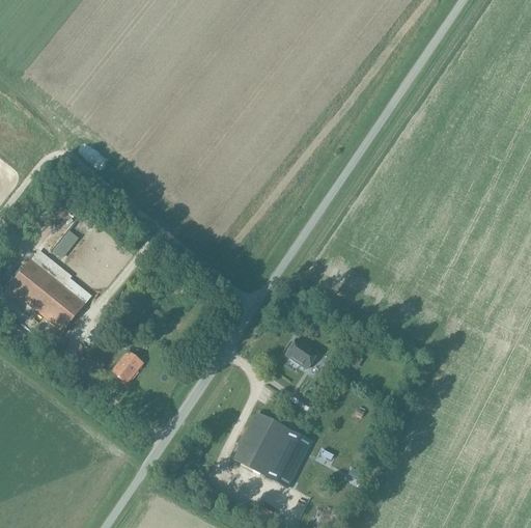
[(79,237),(70,229),(54,249),(63,256),(79,237)]
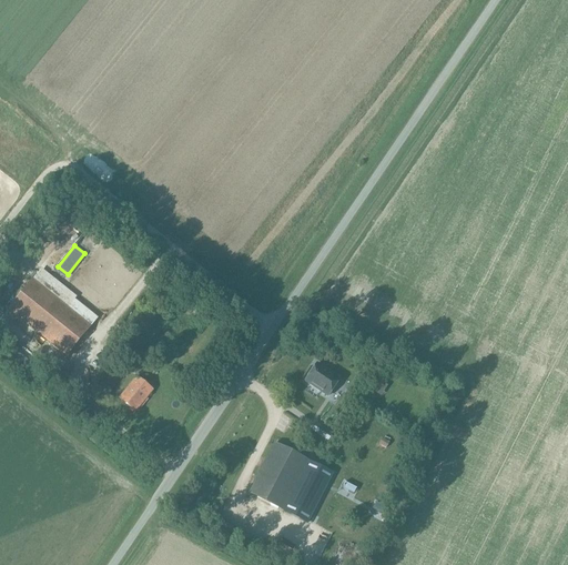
[(66,353),(90,324),(32,278),(8,306),(66,353)]
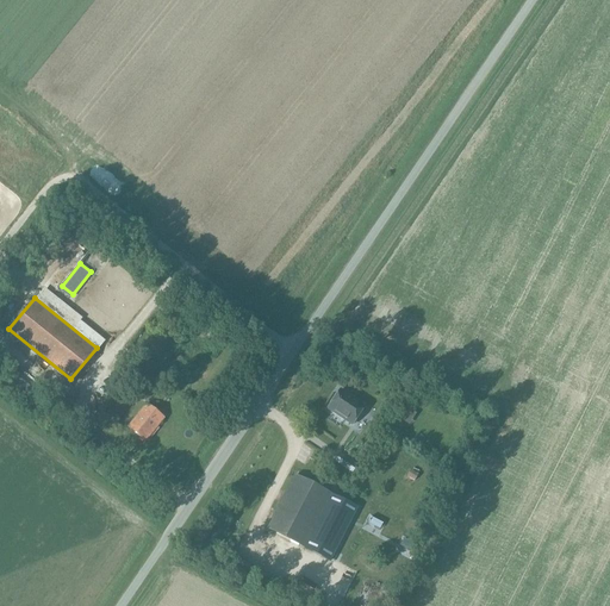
[(352,422),(365,404),(340,387),(328,406),(352,422)]
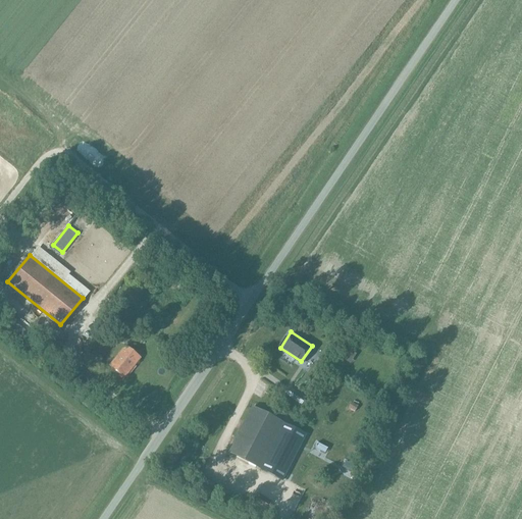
[(124,375),(140,356),(125,344),(109,364),(124,375)]
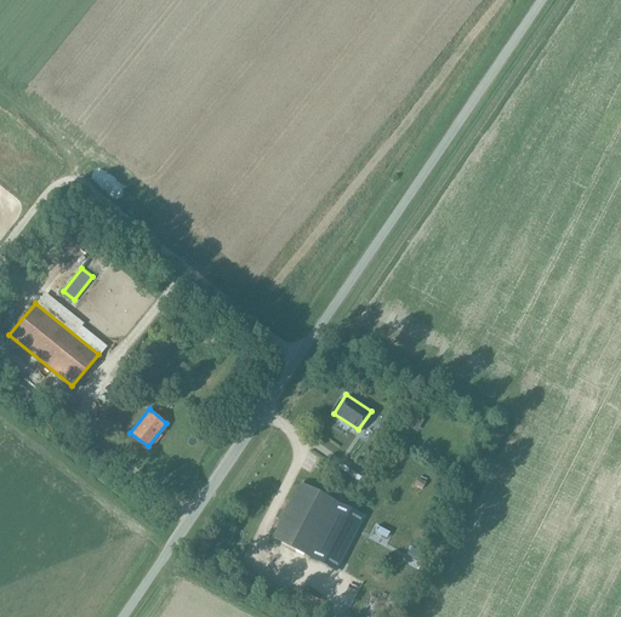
[(364,470),(347,458),(342,466),(359,478),(364,470)]
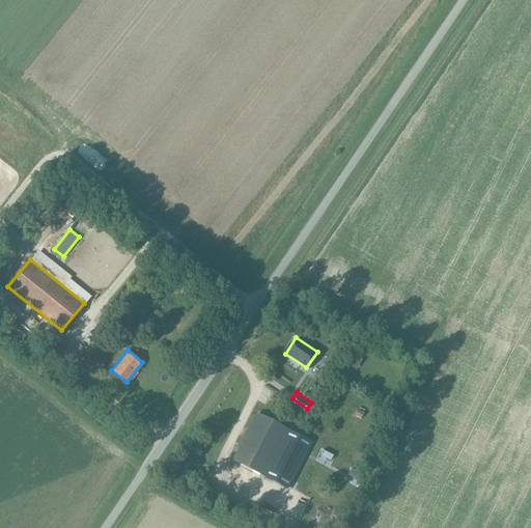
[(365,409),(359,406),(356,412),(362,415),(365,409)]
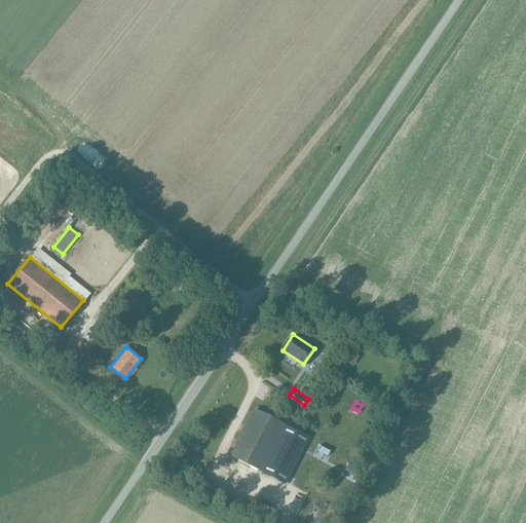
[(285,482),(308,436),(254,408),(230,454),(285,482)]
